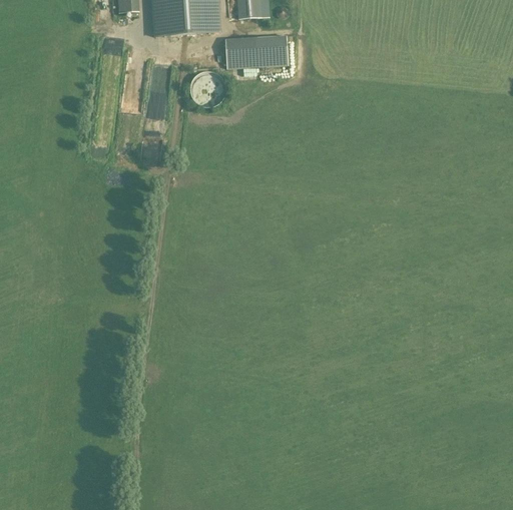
[(117,0),(118,12),(139,11),(137,0),(117,0)]
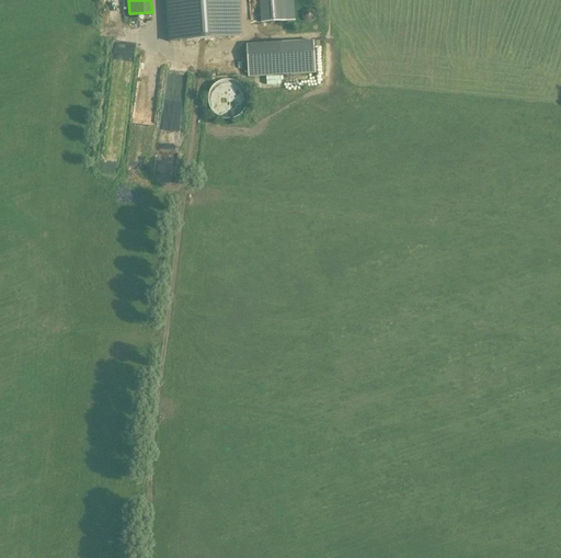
[(165,0),(169,40),(241,34),(239,8),(238,0),(165,0)]
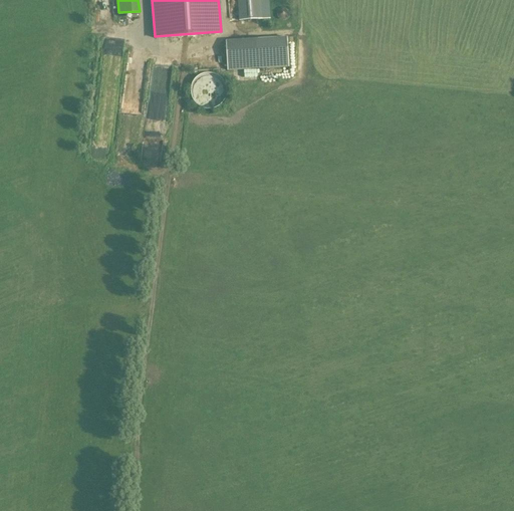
[(262,18),(260,0),(237,0),(239,20),(262,18)]
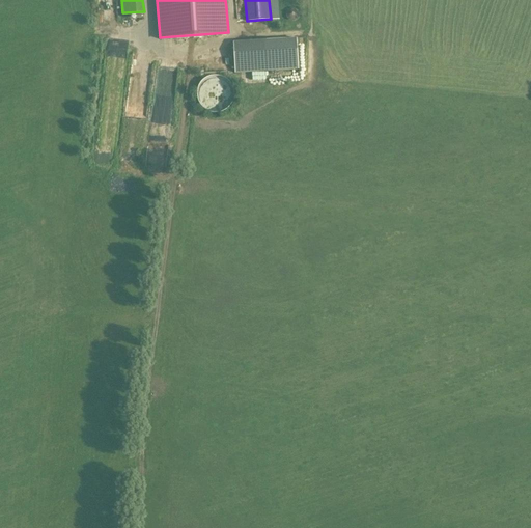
[(255,38),(232,39),(233,65),(234,70),(298,66),(296,35),(255,38)]
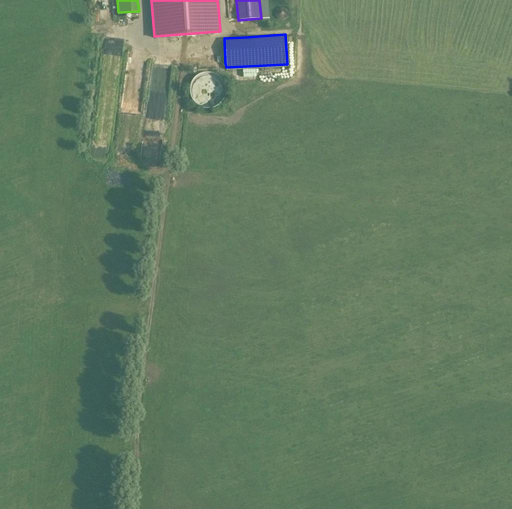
[(226,92),(226,88),(226,85),(225,81),(223,77),(220,74),(217,72),(213,70),(210,69),(206,69),(202,70),(199,71),(195,73),(193,75),(191,78),(189,82),(188,85),(188,89),(189,93),(190,96),(192,99),(194,102),(198,105),(201,106),(204,107),(208,107),(212,107),(215,105),(219,103),(221,102),(223,99),(225,96),(226,92)]
